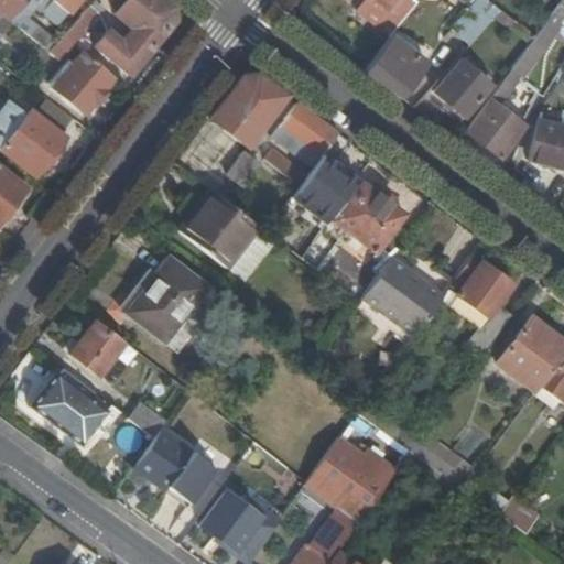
[(24,17),(26,18),(40,0),(25,0),(22,4),(17,10),(24,17)]
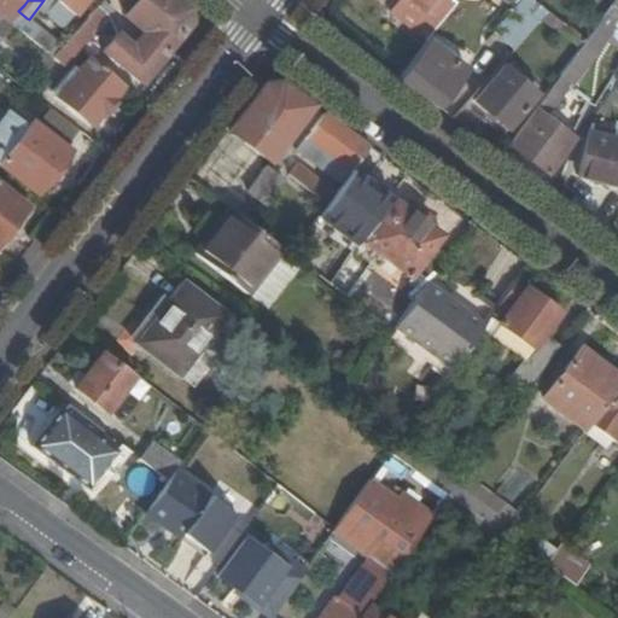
[(56,0),(74,13),(85,0),(56,0)]
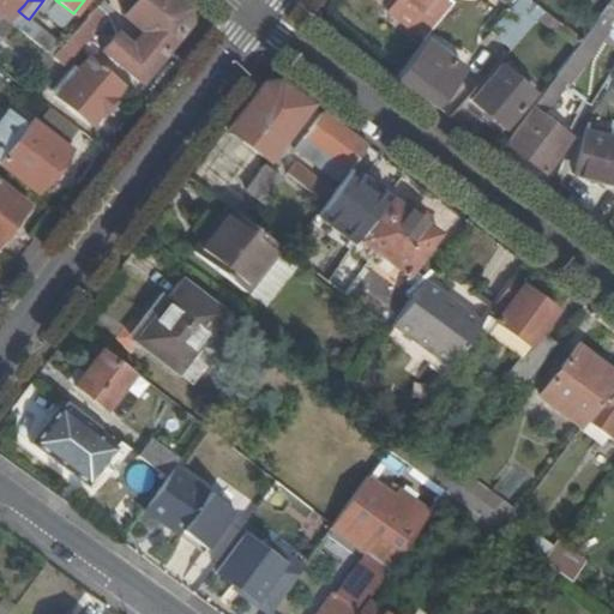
[(187,7),(178,0),(134,0),(124,13),(144,31),(166,49),(188,22),(187,7)]
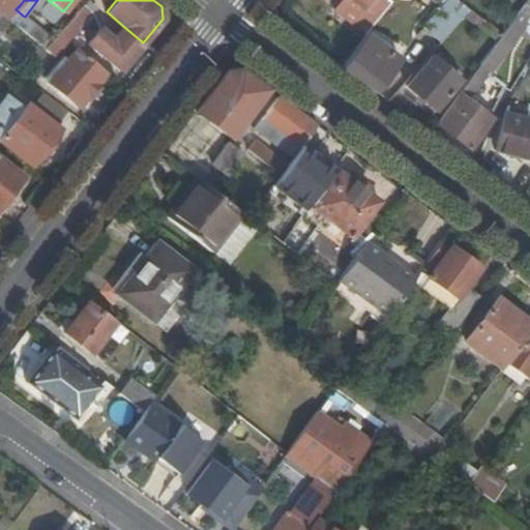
[(346,0),(337,12),(367,36),(393,0),(346,0)]
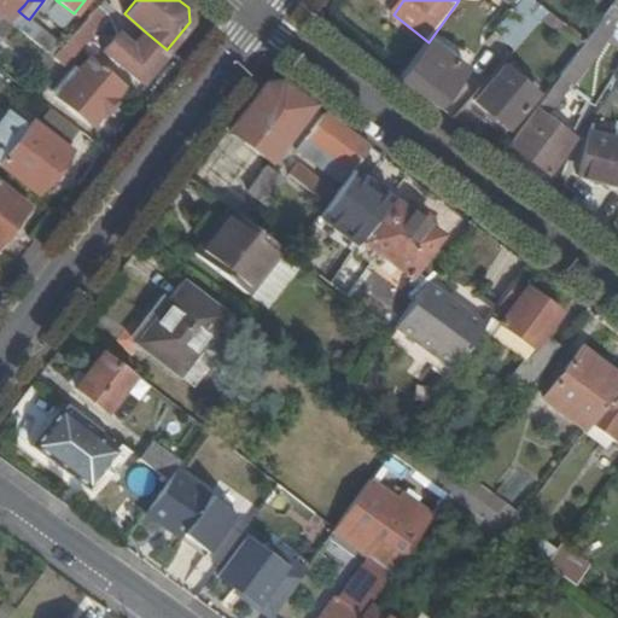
[(495,33),(516,51),(542,21),(548,13),(531,0),(502,0),(514,10),(495,33)]
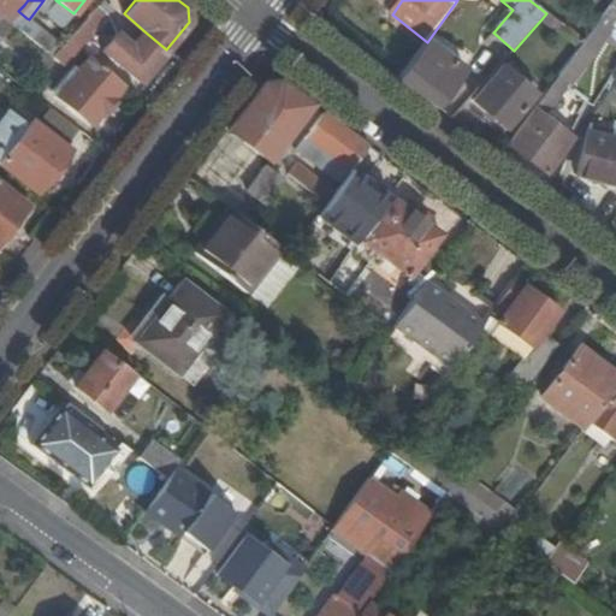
[(615,0),(585,42),(580,49),(533,112),(534,113),(508,147),(548,177),(562,158),(569,138),(543,119),(579,71),(587,77),(598,64),(593,59),(615,28),(615,0)]
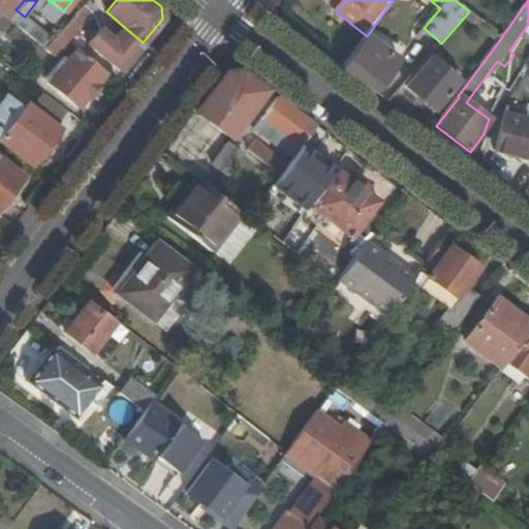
[(93,7),(87,2),(84,5),(87,8),(89,10),(93,7)]
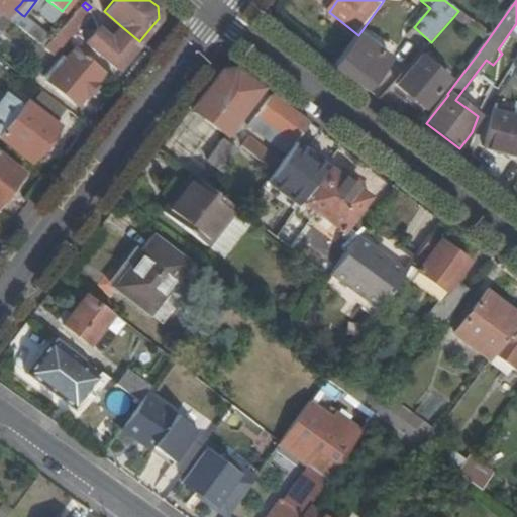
[(10,19),(15,23),(22,15),(15,9),(8,17),(10,19)]
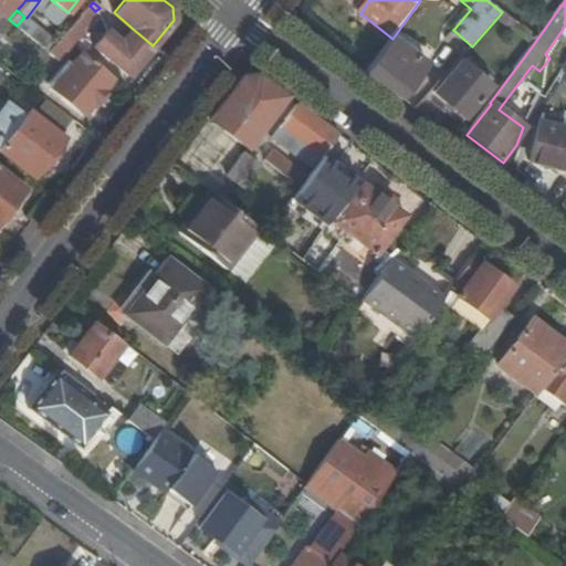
[(533,45),(537,39),(503,12),(496,19),(533,45)]
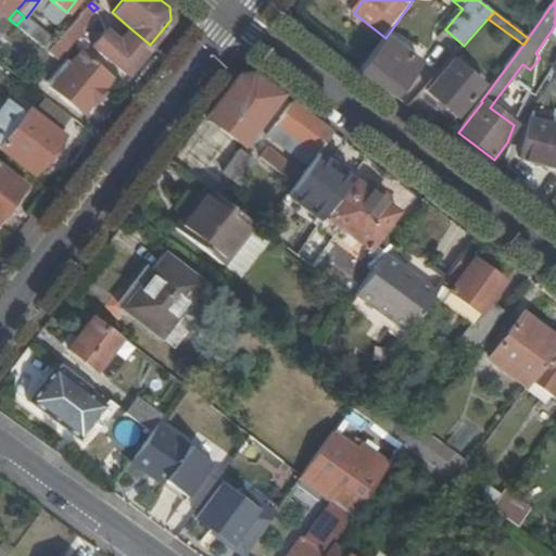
[(0,35),(11,21),(9,19),(1,13),(0,13),(0,35)]
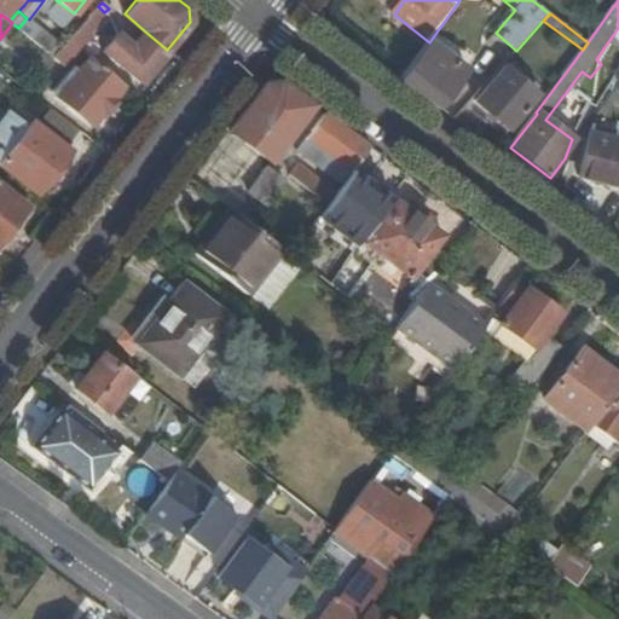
[(88,16),(70,36),(82,47),(100,27),(88,16)]
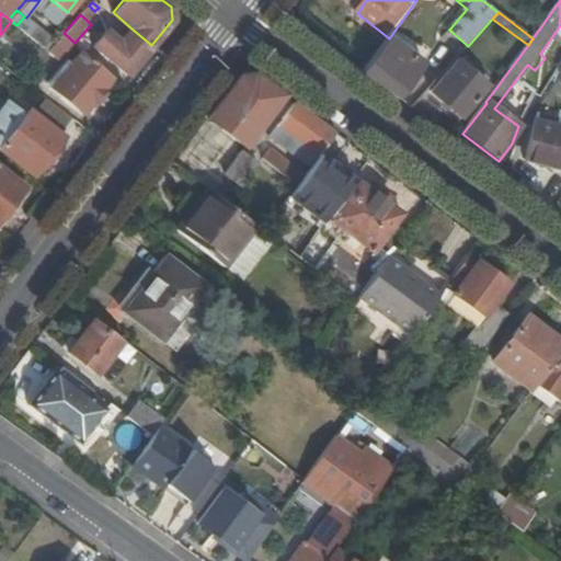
[(50,48),(56,42),(26,18),(24,16),(16,25),(48,50),(50,48)]
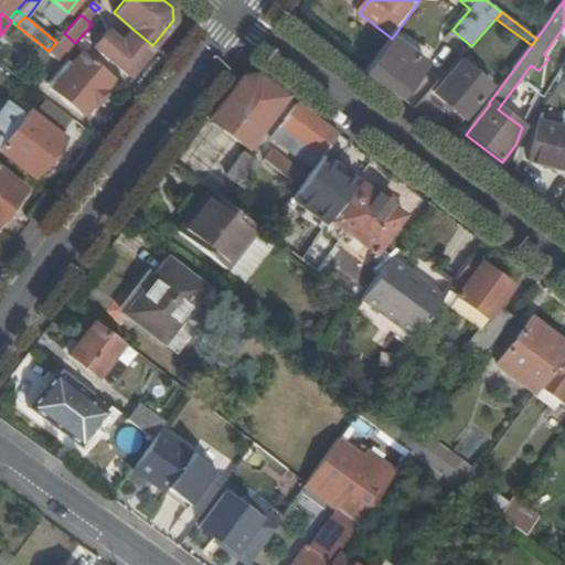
[(118,24),(109,33),(120,42),(128,33),(118,24)]
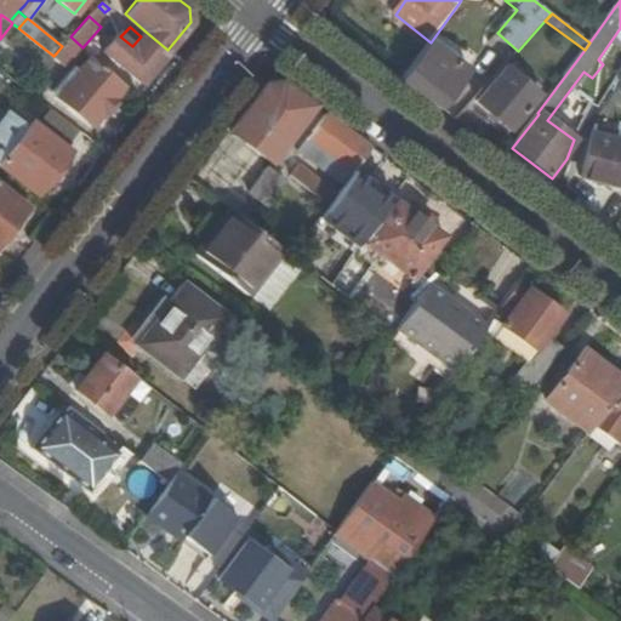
[(167,50),(146,32),(141,36),(132,46),(120,36),(117,33),(103,51),(141,83),(167,50)]
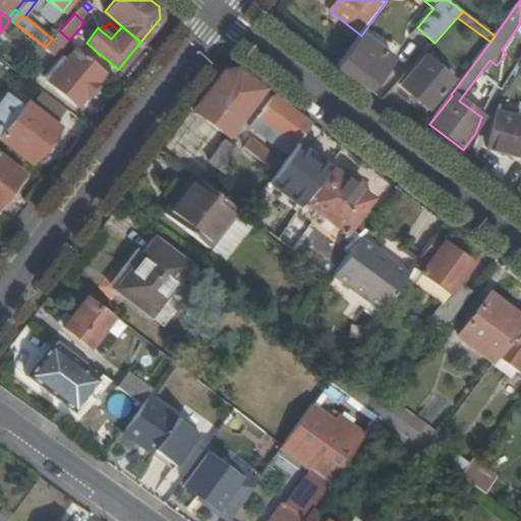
[(69,40),(59,31),(52,39),(47,45),(56,53),(69,40)]
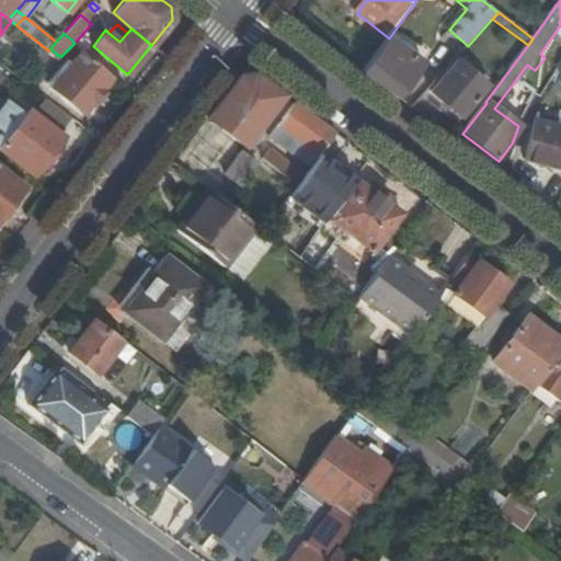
[(389,38),(364,71),(399,99),(424,65),(389,38)]
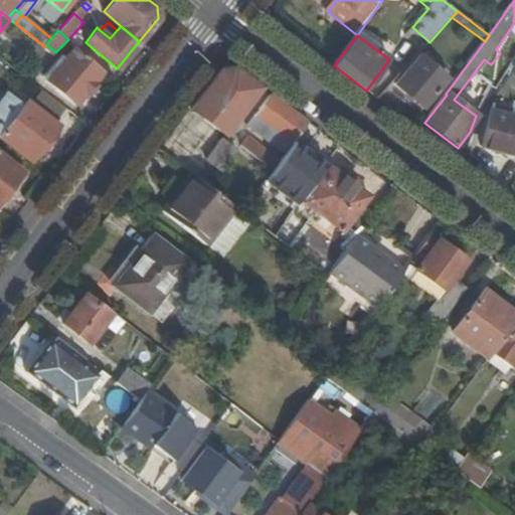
[(104,70),(75,45),(47,79),(75,103),(104,70)]
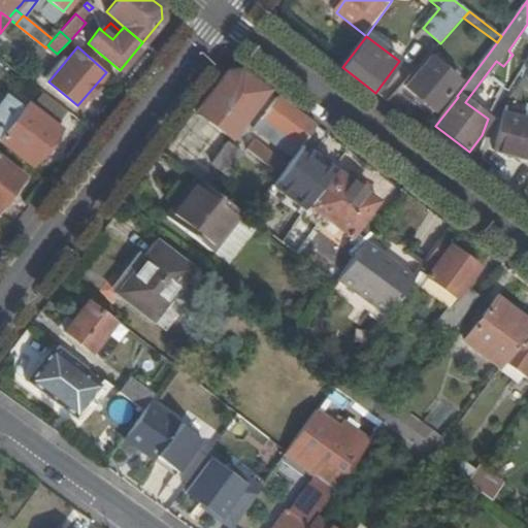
[(439,66),(431,58),(406,88),(435,112),(459,84),(443,69),(447,65),(442,62),(439,66)]
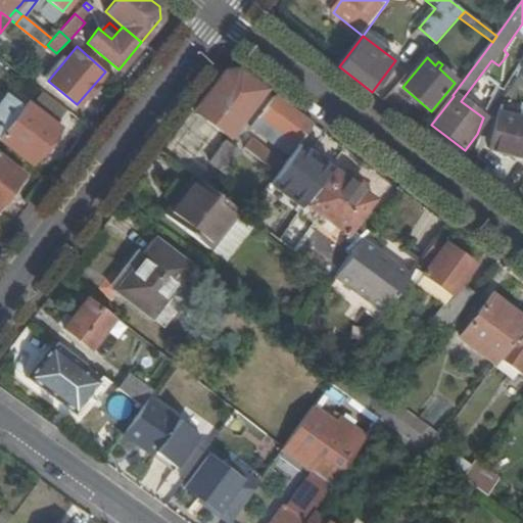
[(226,70),(195,110),(231,137),(269,89),(241,68),(226,70)]
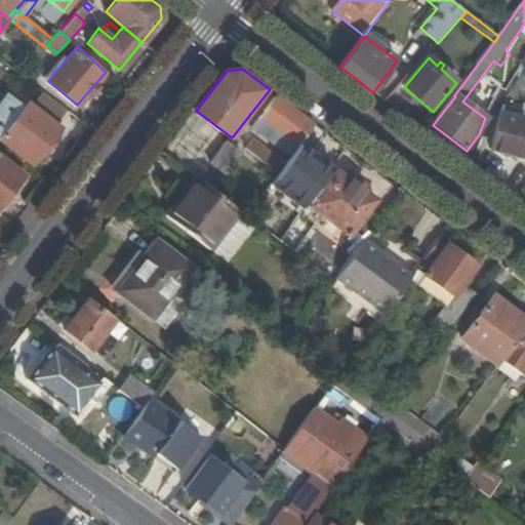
[(56,126),(69,111),(44,92),(32,107),(28,104),(27,105),(23,102),(18,107),(23,110),(0,138),(33,164),(61,128),(56,126)]
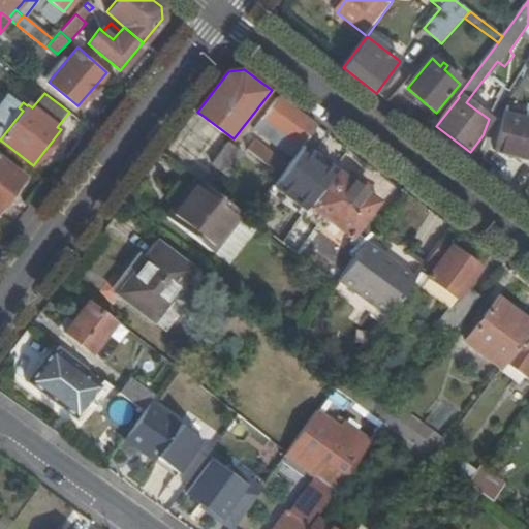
[(303,148),(319,126),(280,96),(263,118),(303,148)]
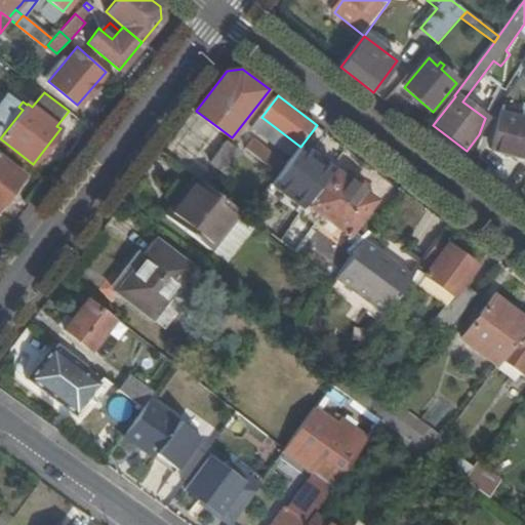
[(524,120),(502,115),(492,151),(524,158),(524,120)]
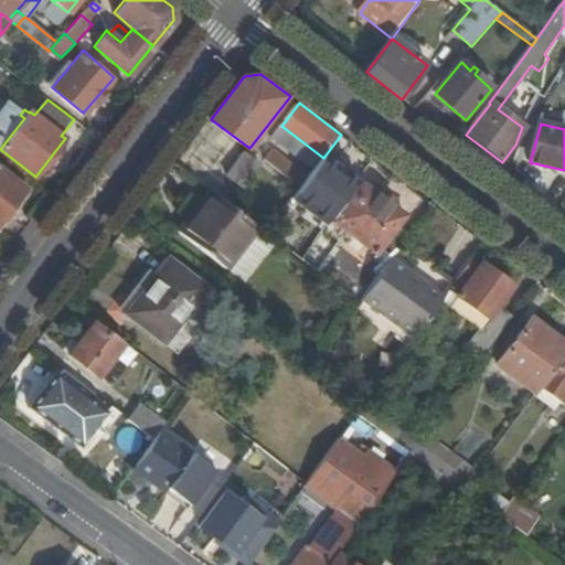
[(266,161),(301,188),(309,177),(274,150),(266,161)]
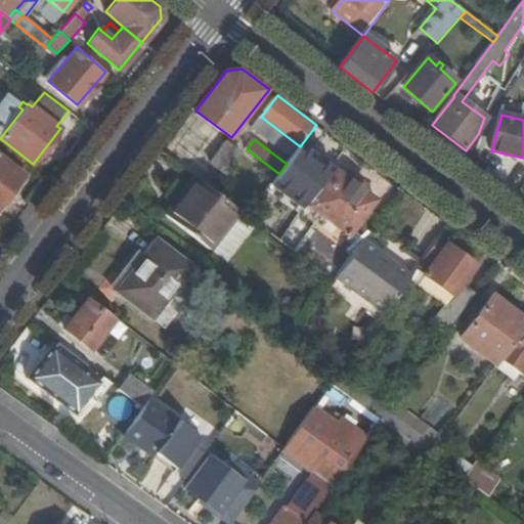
[(232,145),(217,165),(229,174),(243,154),(232,145)]
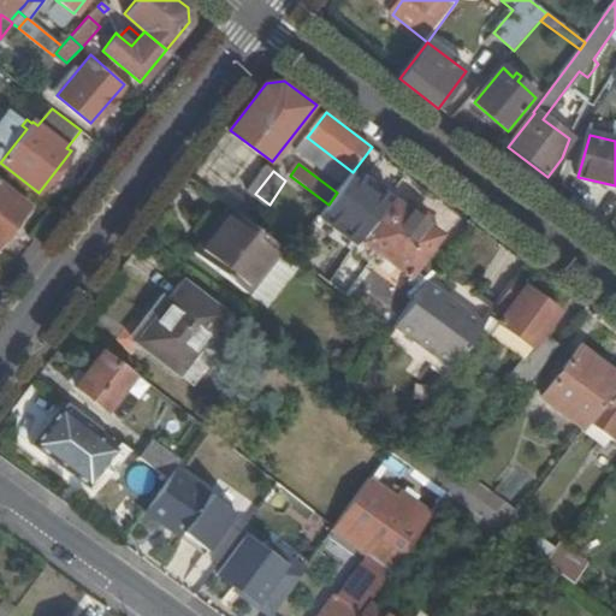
[(0,182),(0,241),(29,205),(0,182)]
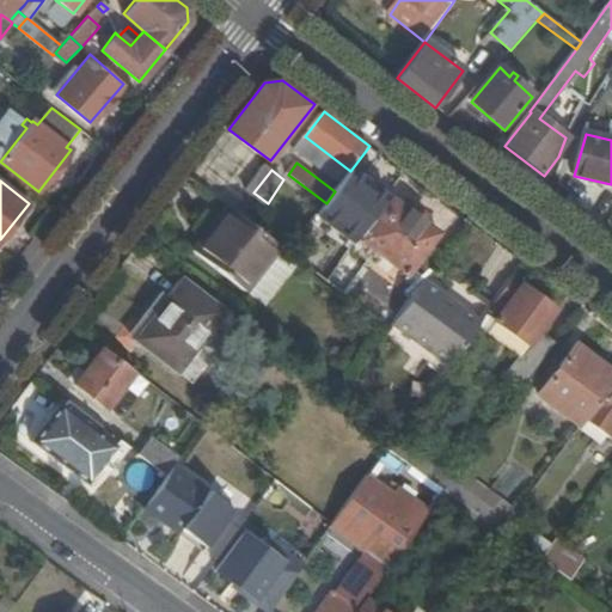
[(348,298),(387,329),(391,323),(423,280),(424,277),(411,269),(439,233),(395,200),(365,240),(381,254),(348,298)]
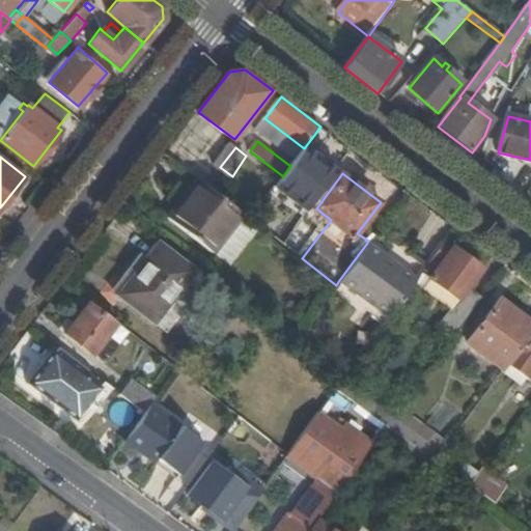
[(251,220),(201,182),(183,206),(179,204),(167,220),(231,268),(260,227),(251,220)]
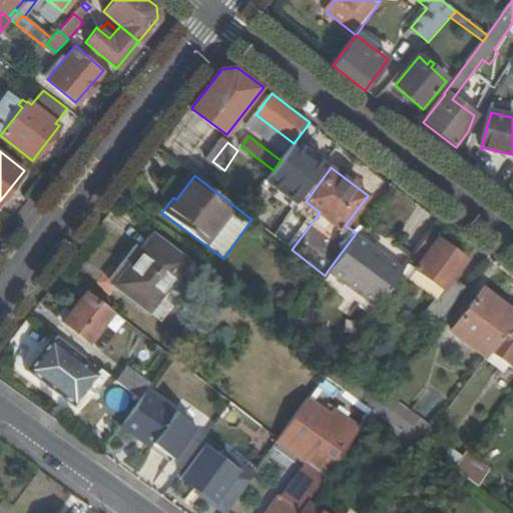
[(432,232),(408,264),(416,269),(439,237),(432,232)]
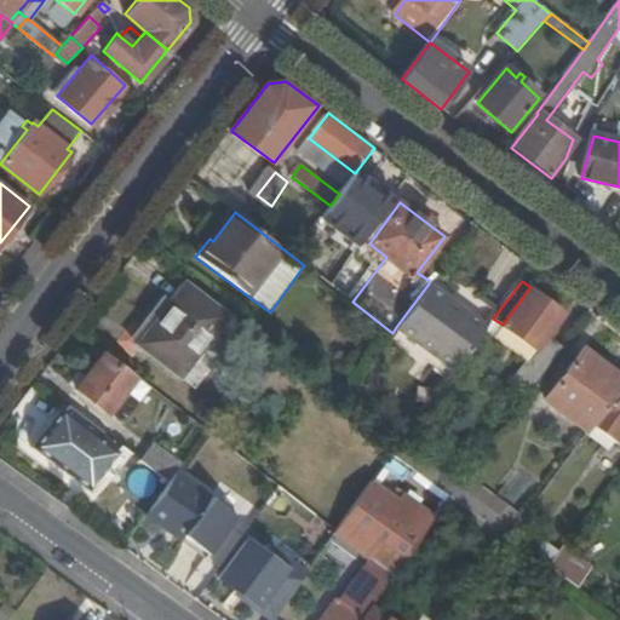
[(172,304),(165,297),(130,343),(144,355),(148,350),(182,377),(229,316),(187,283),(172,304)]
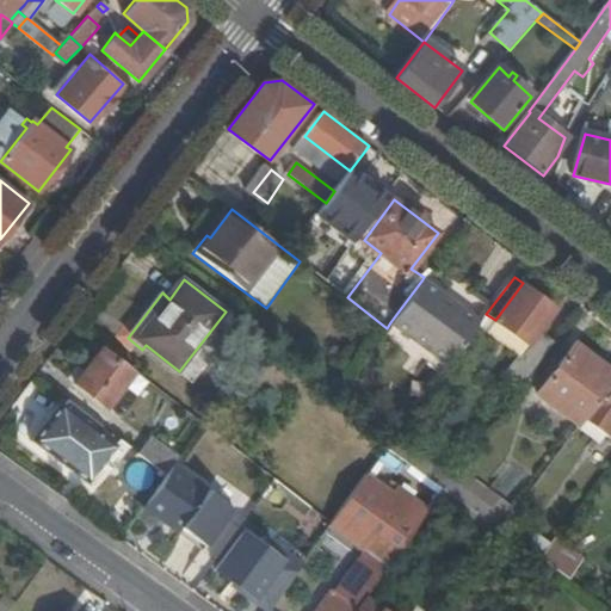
[(423,279),(390,322),(448,364),(479,325),(480,322),(423,279)]
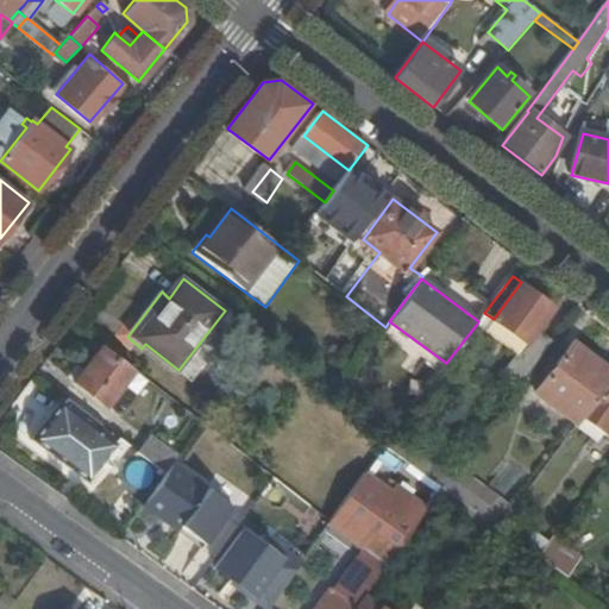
[(483,314),(478,321),(477,324),(519,355),(500,380),(514,391),(552,341),(538,330),(554,308),(521,282),(494,319),(484,313),(483,314)]
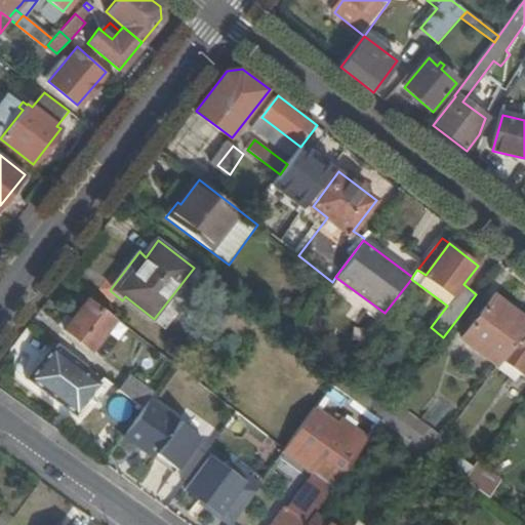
[(462,338),(499,366),(503,359),(524,331),(524,319),(494,296),(462,338)]
